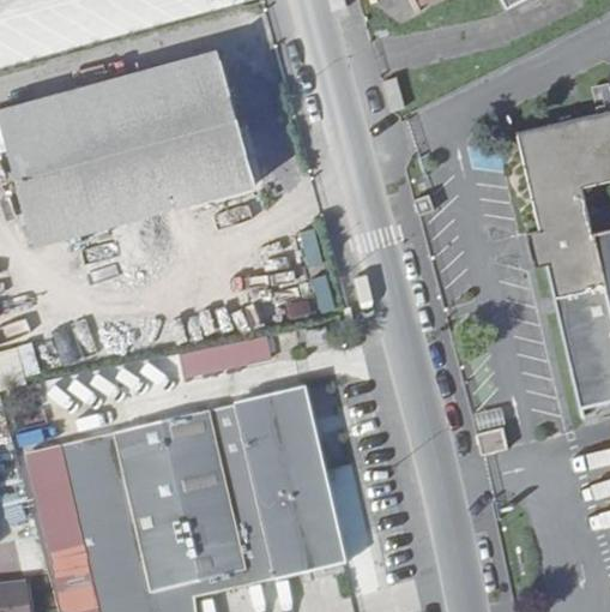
[(0,72),(207,17),(204,0),(131,0),(0,35),(0,72)]
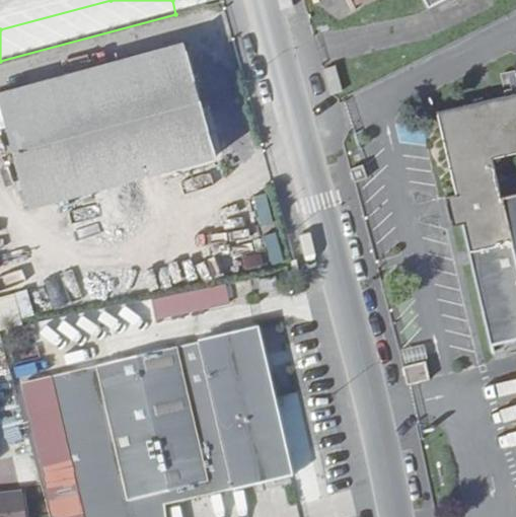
[(0,29),(111,0),(0,0),(0,29)]
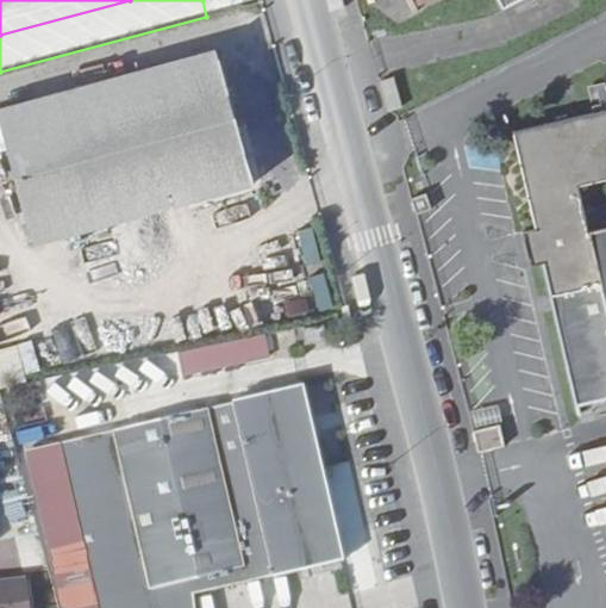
[(497,0),(501,10),(519,0),(497,0)]
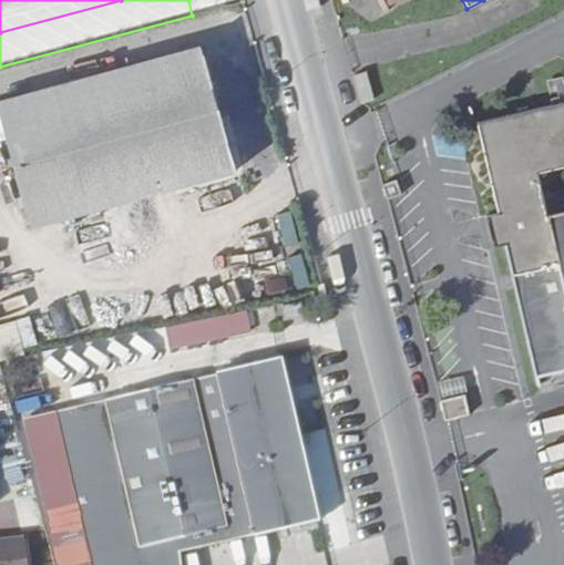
[(236,173),(202,45),(0,99),(0,119),(30,230),(236,173)]
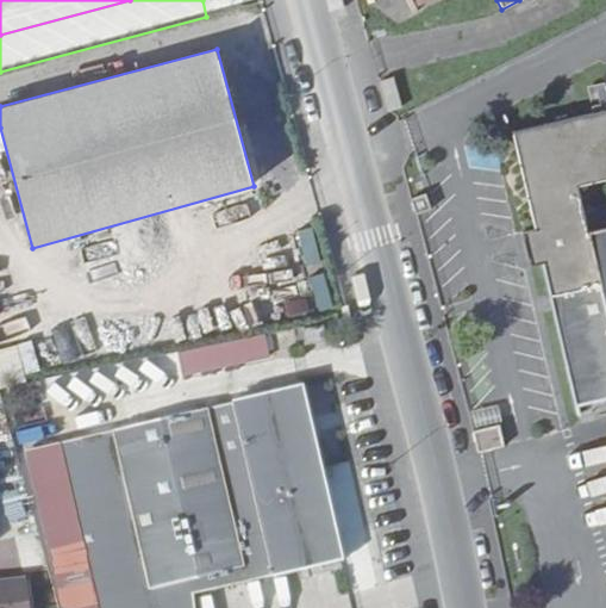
[(605,404),(605,113),(514,135),(536,228),(522,231),(530,266),(543,264),(566,361),(579,411),(605,404)]
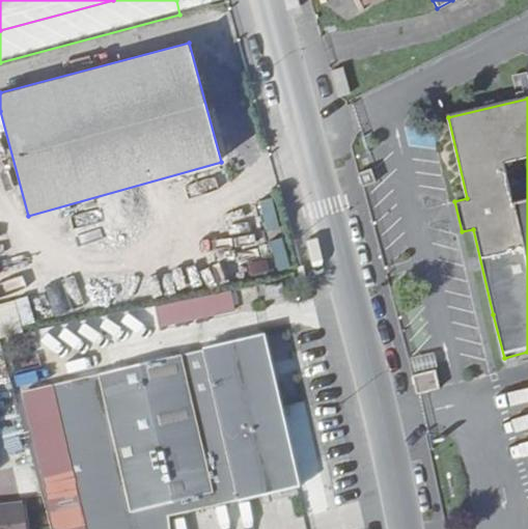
[(370,169),(360,172),(363,186),(374,183),(370,169)]
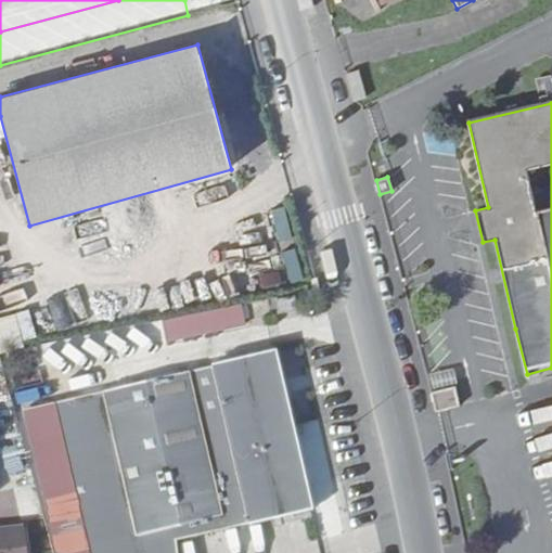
[(295,294),(274,298),(278,313),(297,310),(295,294)]
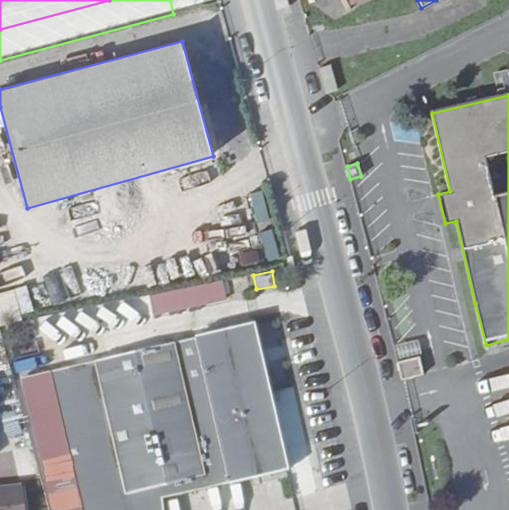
[(150,310),(224,302),(221,281),(147,290),(150,310)]
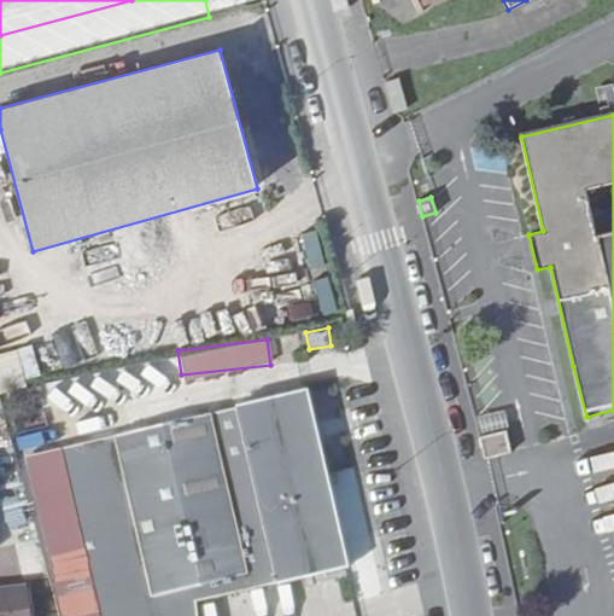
[(305,391),(58,448),(97,615),(196,615),(194,602),(346,568),(305,391)]
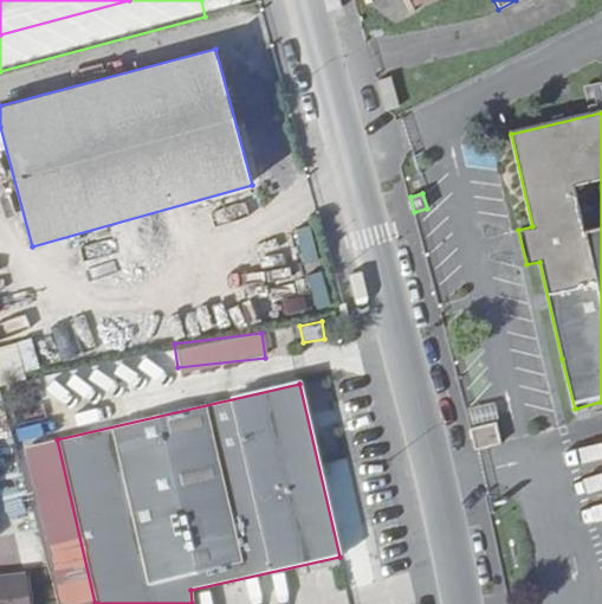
[(496,423),(468,429),(474,449),(500,442),(496,423)]
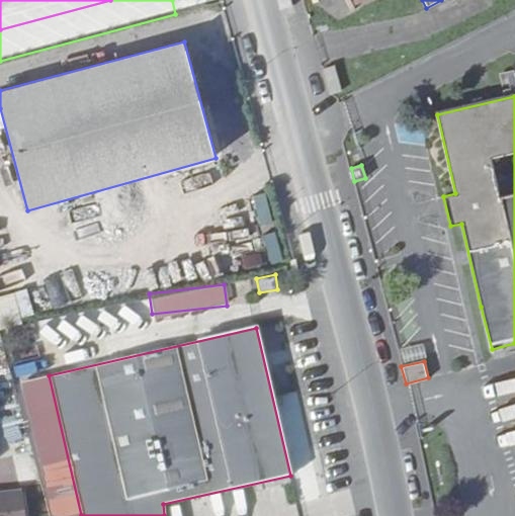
[(81,515),(49,375),(12,384),(53,515),(81,515)]
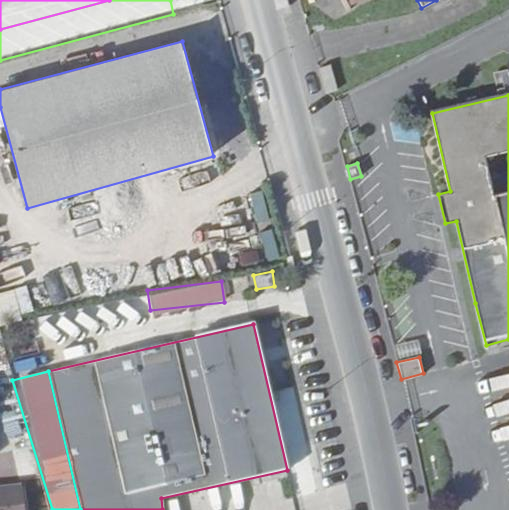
[(21,509),(19,486),(0,488),(0,509),(21,509)]
